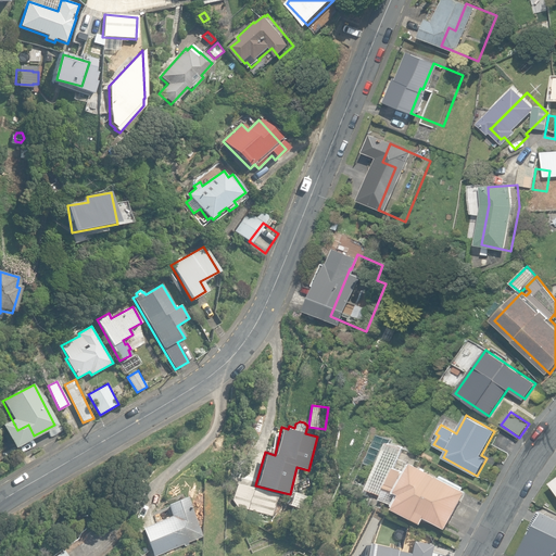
[(366,463),(375,467),(384,445),(388,446),(391,439),(378,434),(366,463)]
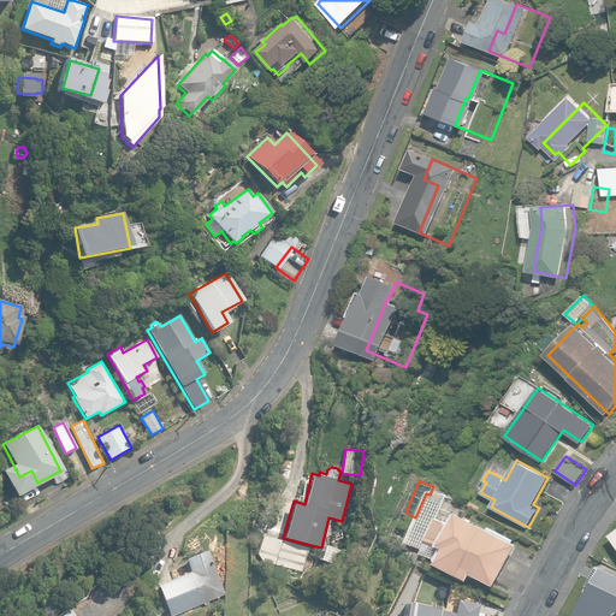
[(409,543),(424,550),(448,496),(432,490),(409,543)]
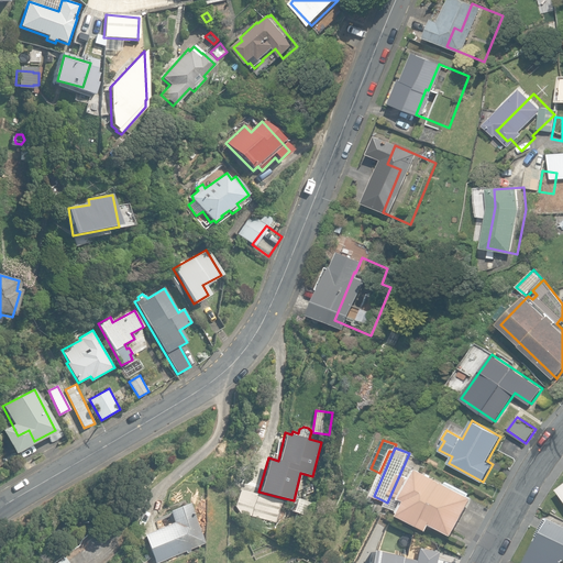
[(432,523),(453,534),(474,497),(420,467),(404,497),(408,499),(400,514),(429,529),(432,523)]
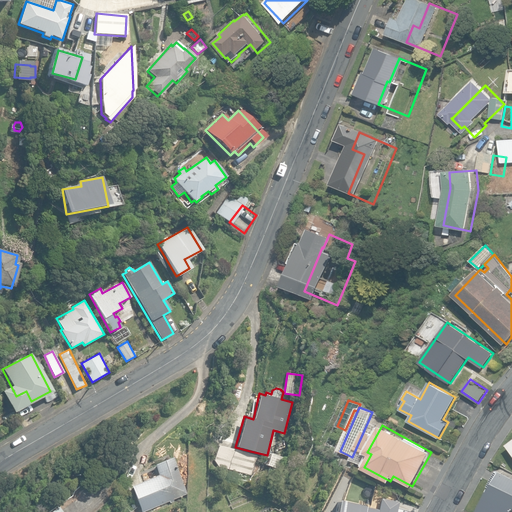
[(355,450),(365,455),(374,435),(364,431),(355,450)]
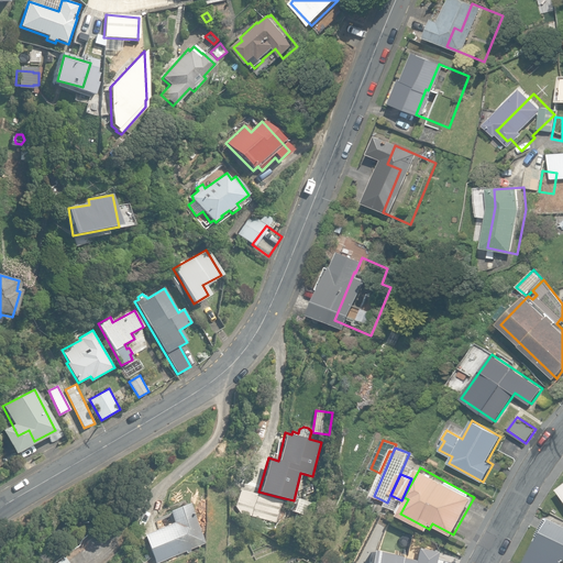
[(234,511),(278,523),(284,501),(240,490),(234,511)]
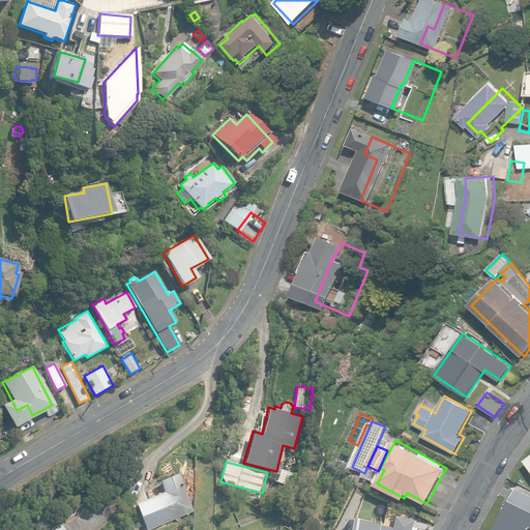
[(278,482),(287,486),(290,473),(282,471),(278,482)]
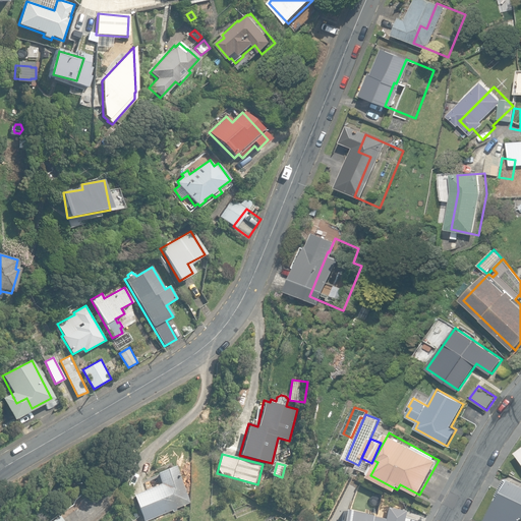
[(132,495),(143,520),(145,520),(172,509),(173,512),(176,510),(175,508),(189,503),(174,466),(174,465),(156,473),(160,483),(132,495)]
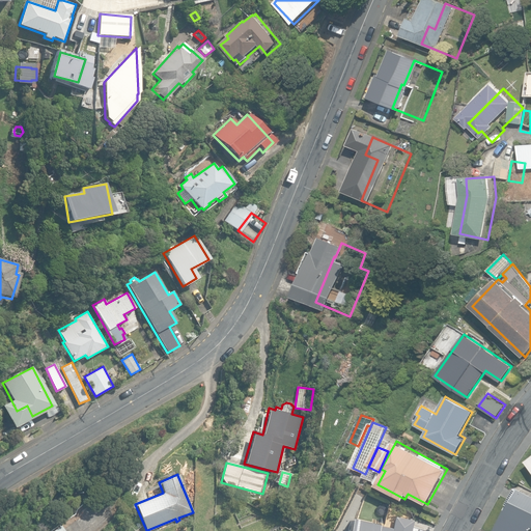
[(495,530),(529,530),(530,529),(530,493),(520,487),(519,490),(516,488),(507,503),(510,505),(495,530)]
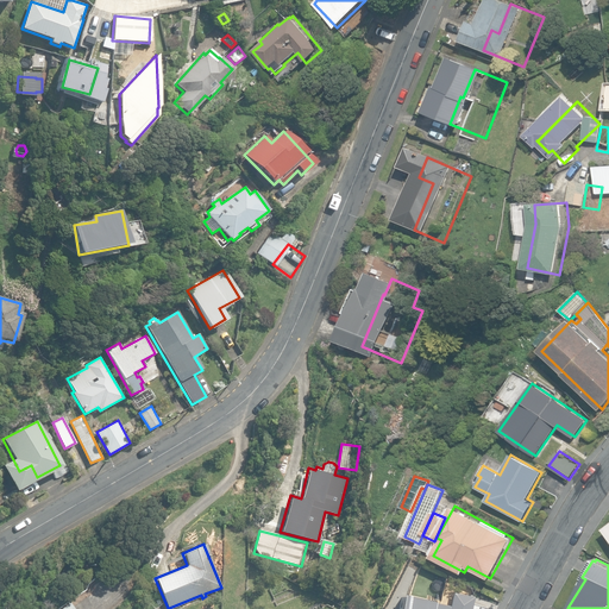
[(470,608),(473,598),(452,594),(447,608),(432,608),(434,603),(408,597),(406,608),(399,606),(397,608),(470,608)]
